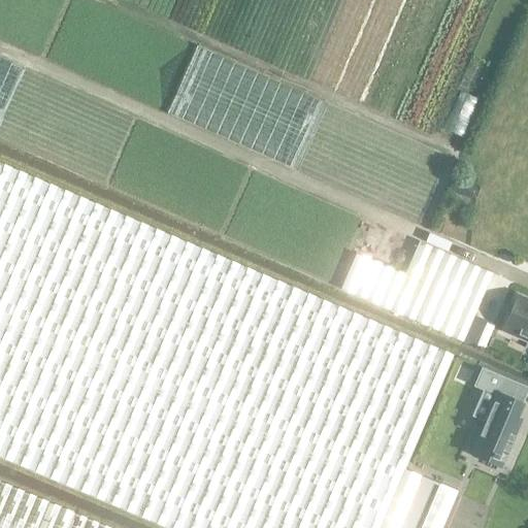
[(197,45),(169,112),(295,164),(324,97),(197,45)]
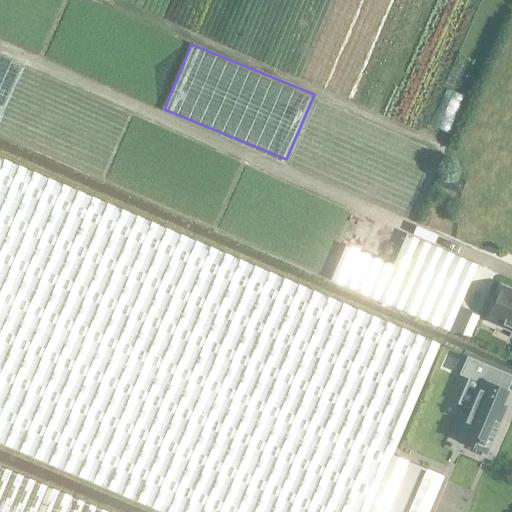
[(0,159),(0,442),(163,511),(428,511),(443,477),(392,455),(439,346),(0,159)]
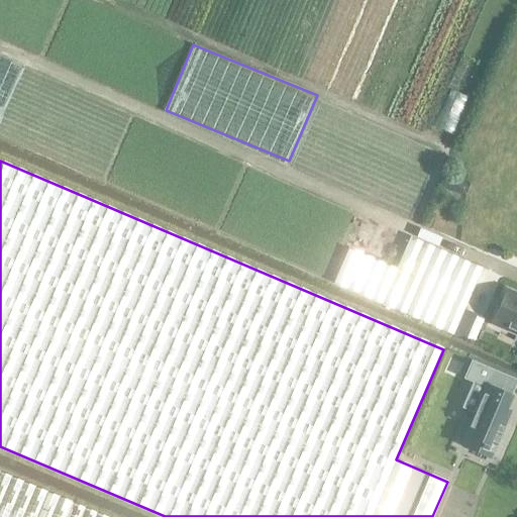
[(332,277),(358,208),(242,163),(216,231),(332,277)]
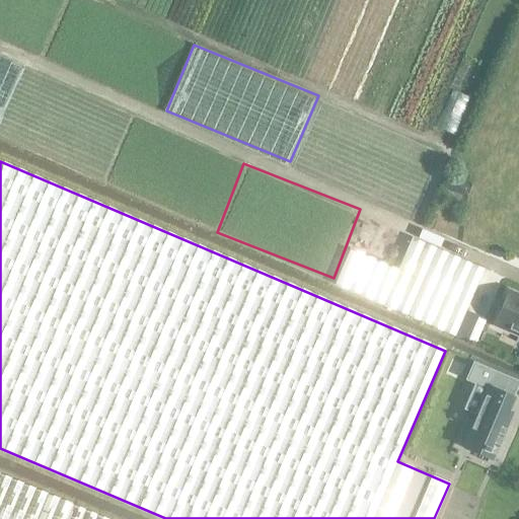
[(454,336),(455,336),(459,324),(465,311),(484,269),(412,237),(397,271),(350,250),(335,284),(454,336)]
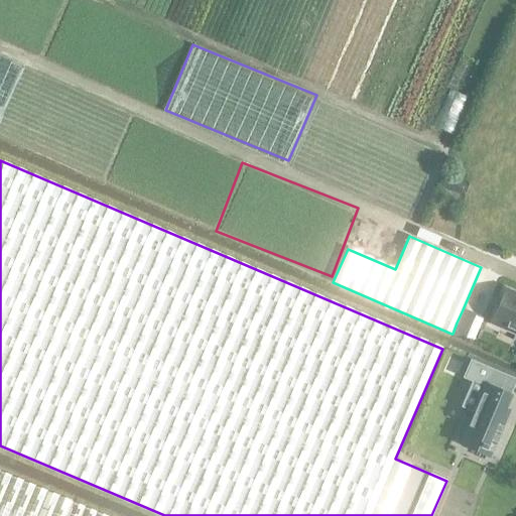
[(515,332),(515,294),(504,289),(490,320),(515,332)]
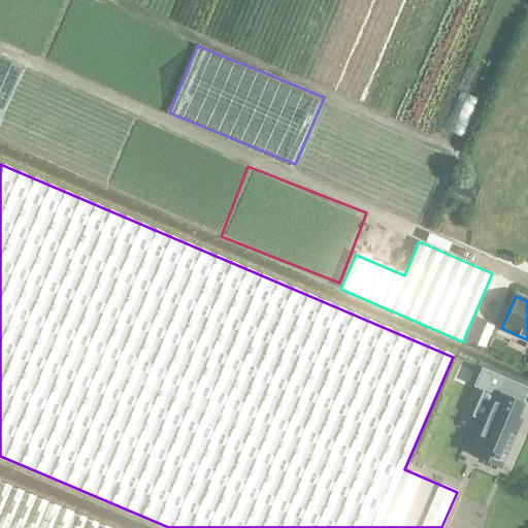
[(473,317),(467,330),(463,341),(474,345),(485,322),(473,317)]
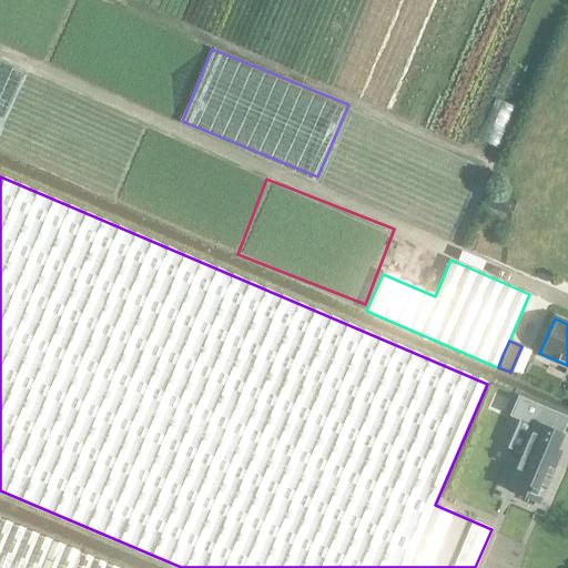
[(510,415),(513,416),(513,415),(528,423),(517,449),(521,452),(505,489),(539,504),(560,453),(556,450),(563,436),(558,434),(565,419),(567,421),(567,418),(518,397),(510,415)]
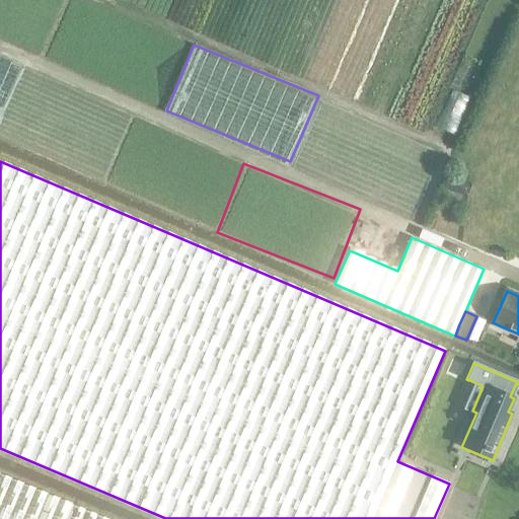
[(0,518),(108,518),(0,473),(0,518)]
